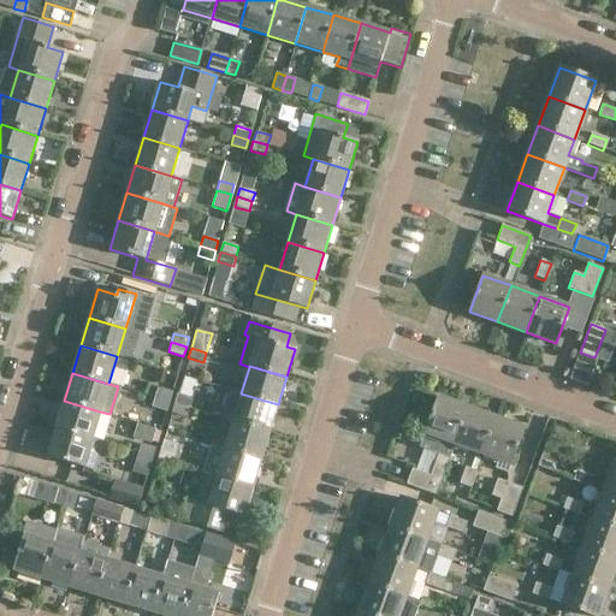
[(172,392),(158,389),(155,397),(170,402),(172,392)]
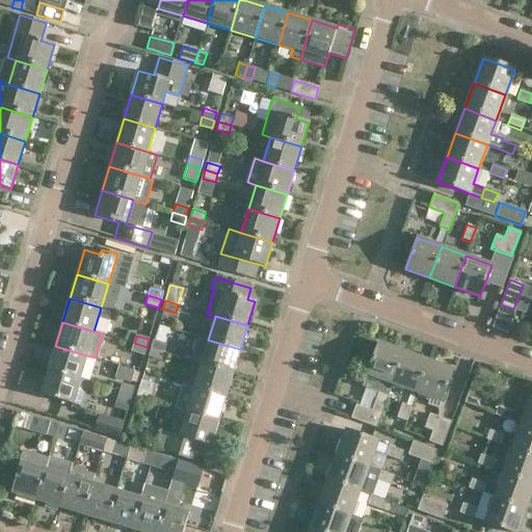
[(198,337),(191,361),(201,364),(233,373),(240,349),(208,340),(198,337)]
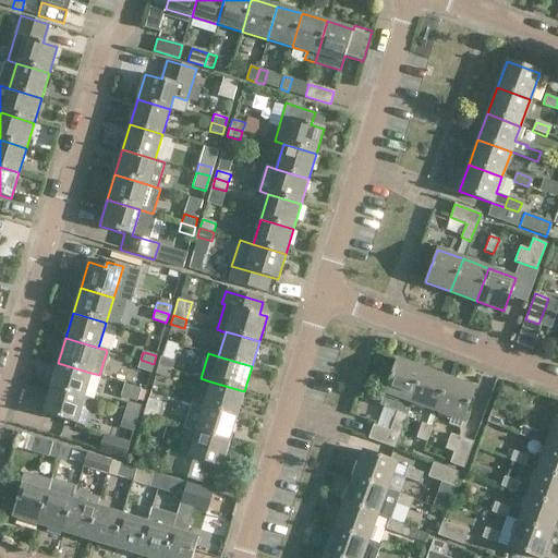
[(174,361),(160,358),(158,365),(171,370),(174,361)]
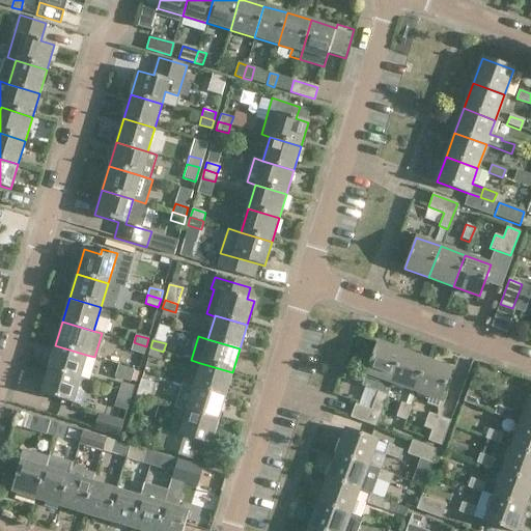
[(131,351),(144,355),(146,346),(134,342),(131,351)]
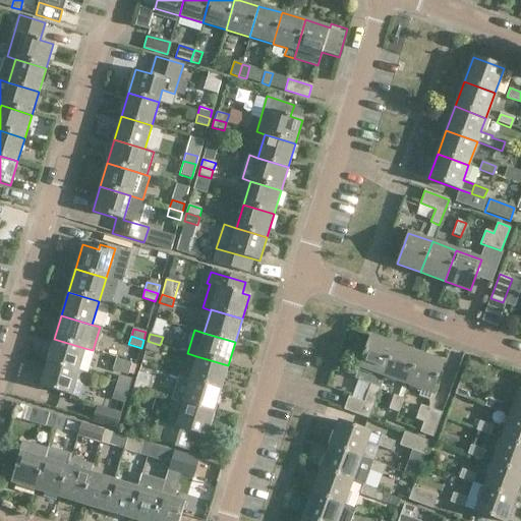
[(377,393),(384,375),(395,345),(370,336),(358,369),(357,370),(357,372),(357,373),(358,374),(358,375),(359,377),(360,378),(361,379),(362,379),(371,383),(368,390),(377,393)]
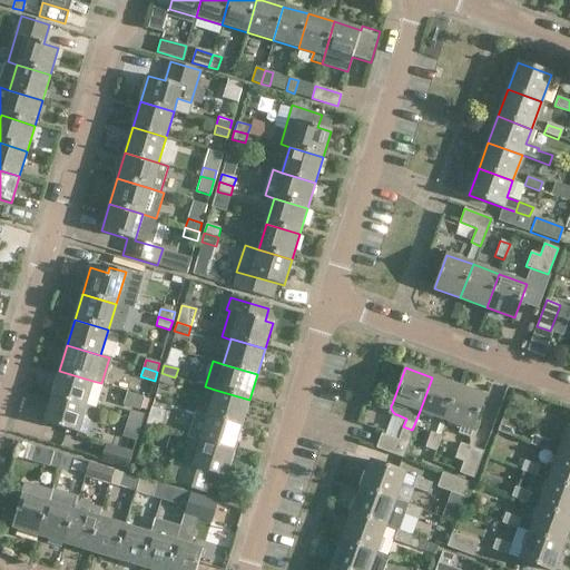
[(92,381),(59,371),(51,396),(85,406),(86,405),(92,381)]
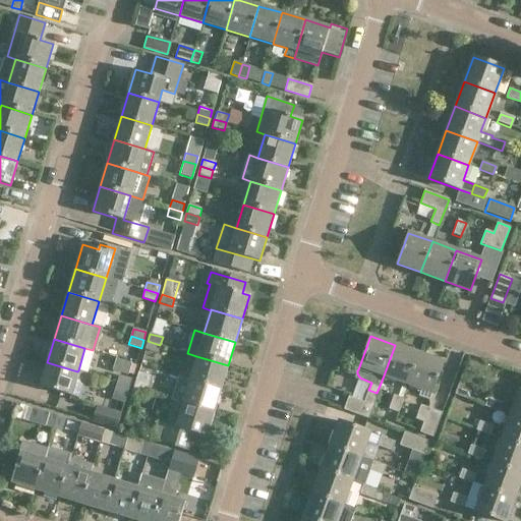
[(146,349),(158,353),(160,345),(148,341),(146,349)]
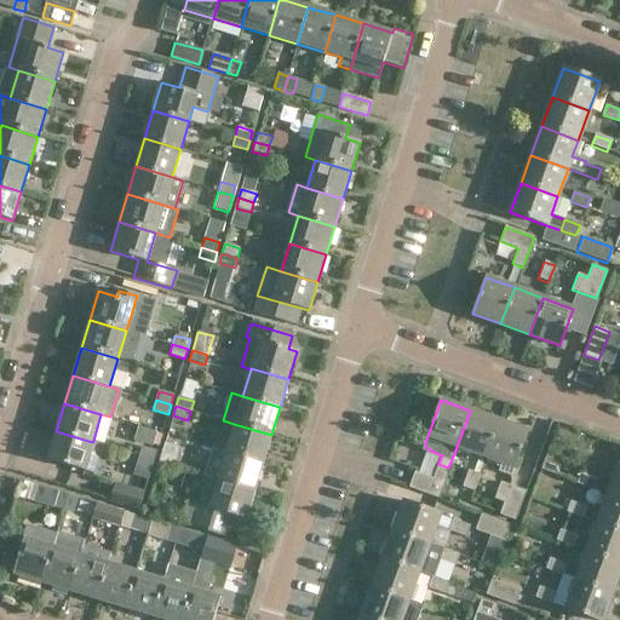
[(484,458),(499,420),(470,411),(457,447),(484,458)]
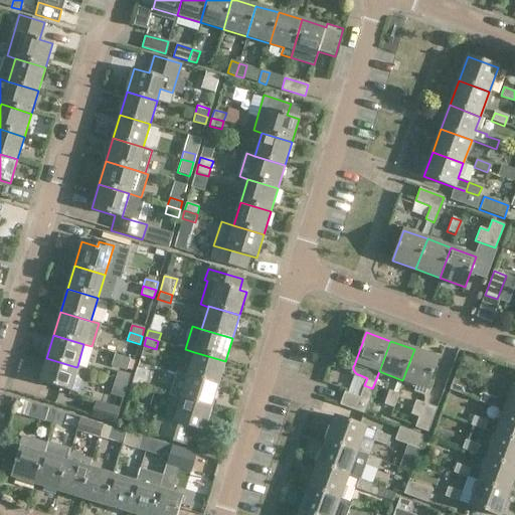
[(402,380),(427,388),(439,358),(414,349),(402,380)]
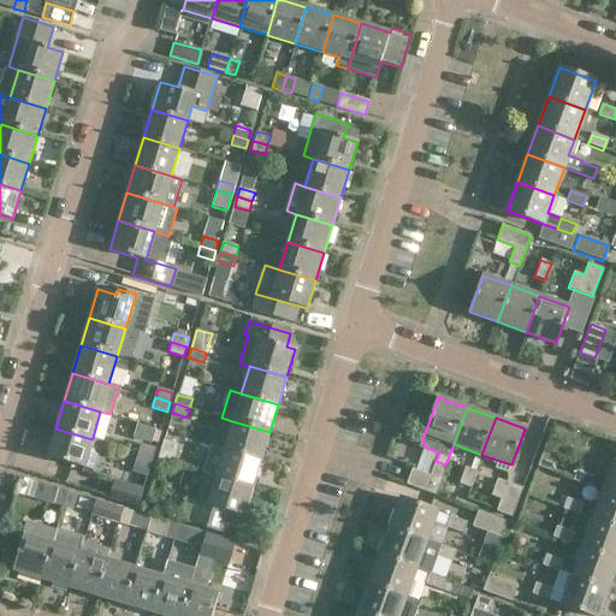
[(261,460),(270,432),(232,421),(225,449),(261,460)]
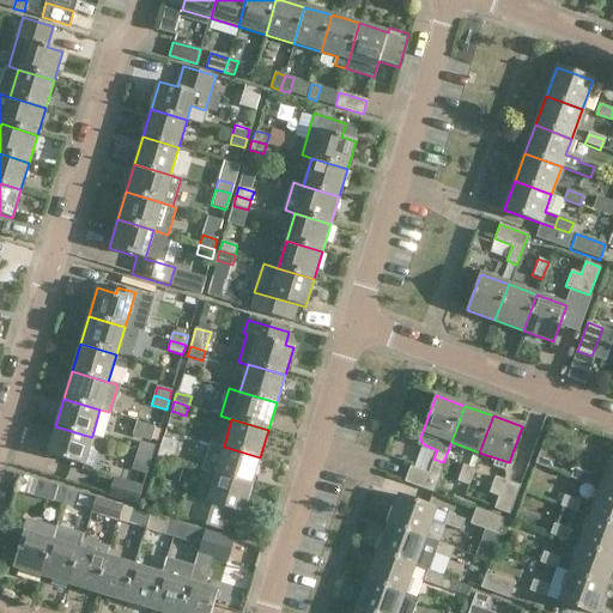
[(55,426),(47,454),(92,468),(102,439),(92,436),(91,437),(55,426)]
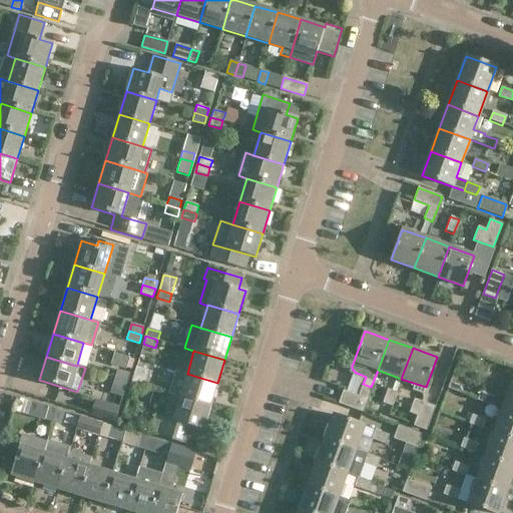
[(457,365),(448,388),(460,393),(469,369),(457,365)]
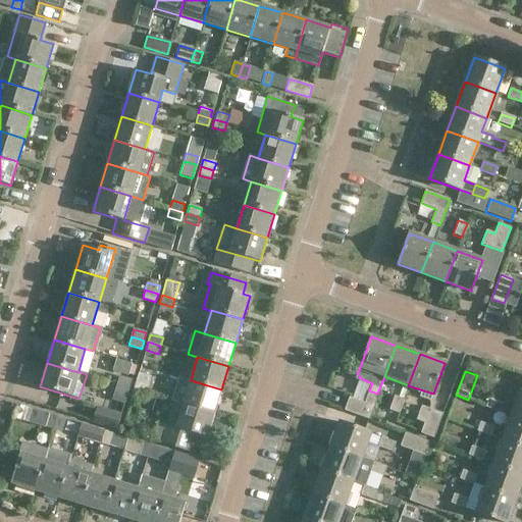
[(147,393),(151,377),(139,374),(134,388),(147,393)]
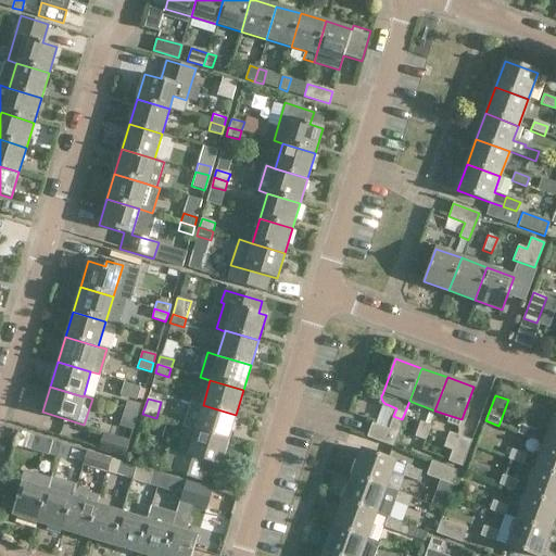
[(138,413),(140,406),(127,402),(125,408),(138,413)]
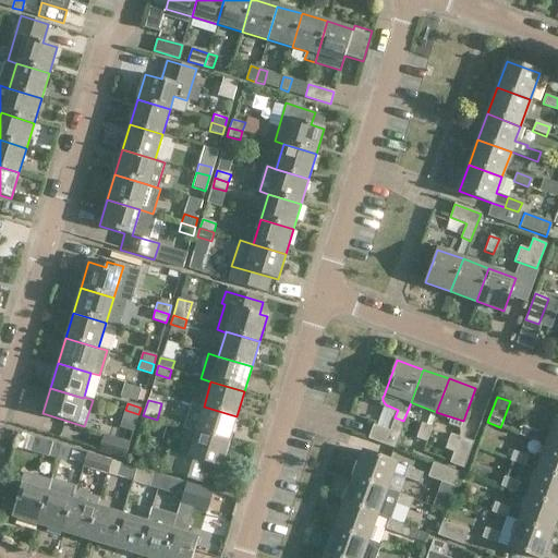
[(229,441),(237,416),(204,407),(196,432),(229,441)]
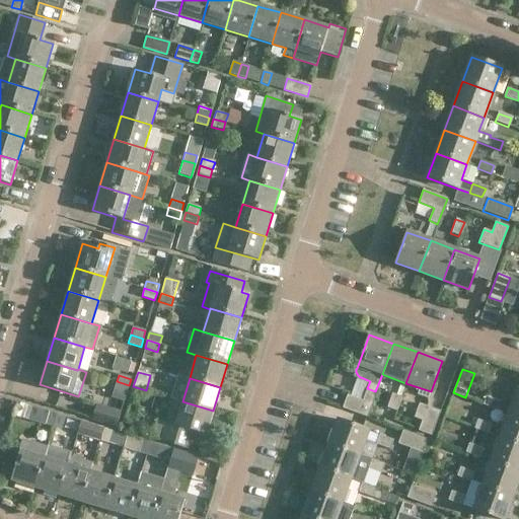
[(117,381),(112,399),(124,402),(129,385),(117,381)]
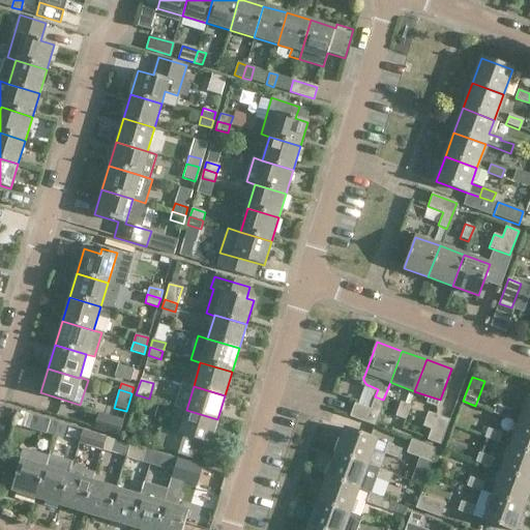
[(136,394),(134,405),(146,408),(149,399),(136,394)]
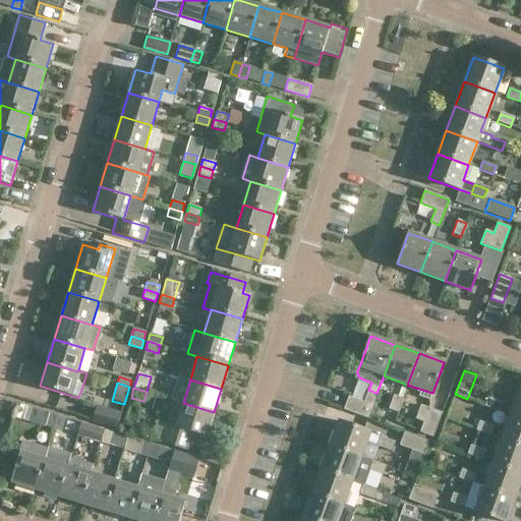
[(367,418),(377,393),(368,390),(364,403),(349,397),(344,409),(367,418)]
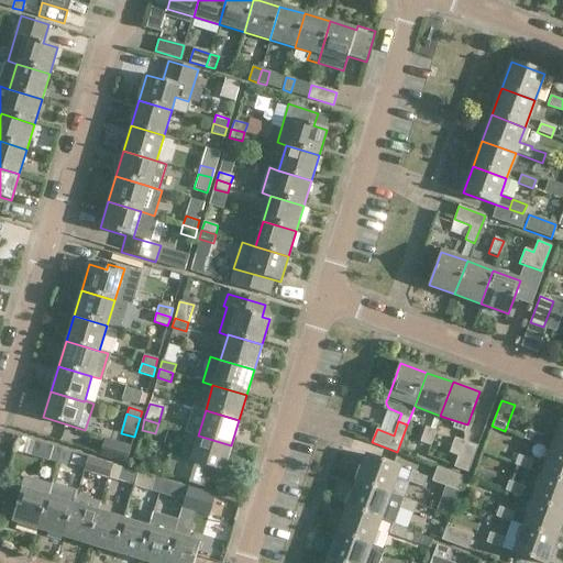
[(562,452),(562,422),(561,422),(551,449),(562,452)]
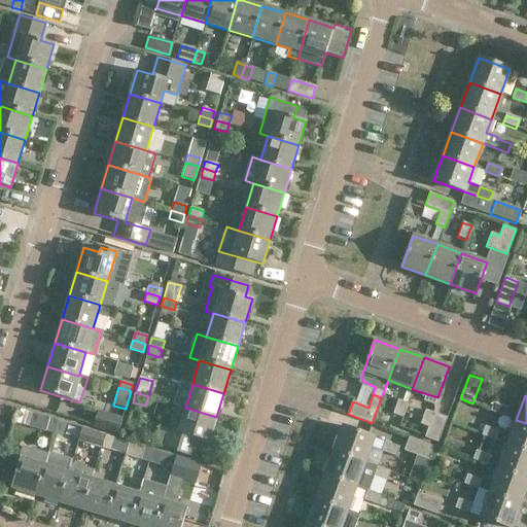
[(392,414),(401,418),(407,403),(397,400),(392,414)]
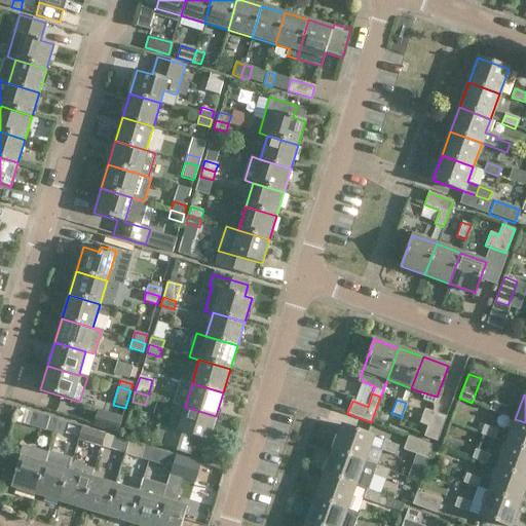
[(506,406),(494,401),(491,409),(503,414),(506,406)]
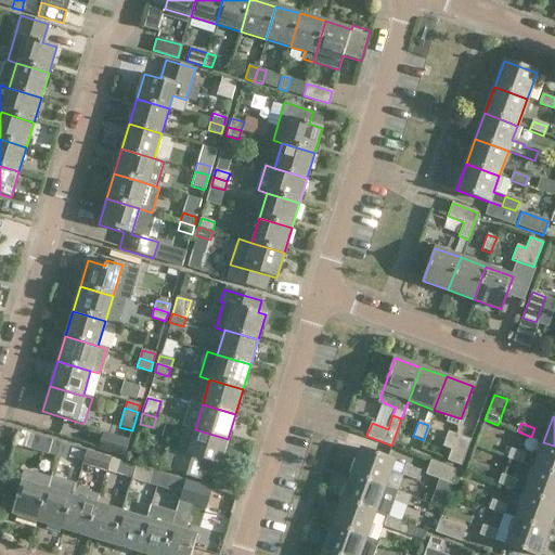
[(185,427),(172,470),(199,479),(205,461),(220,465),(228,439),(195,429),(185,427)]
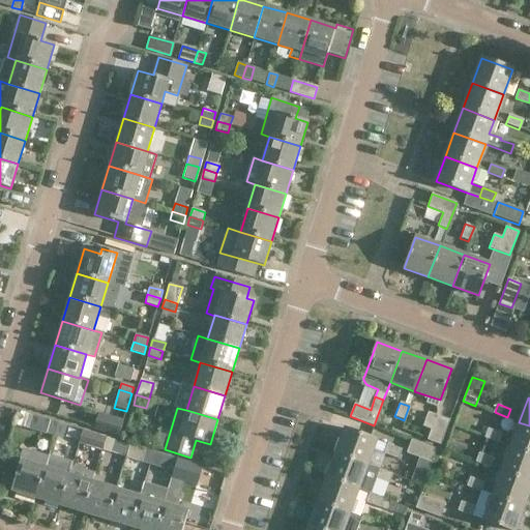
[(93,427),(118,434),(123,416),(98,409),(93,427)]
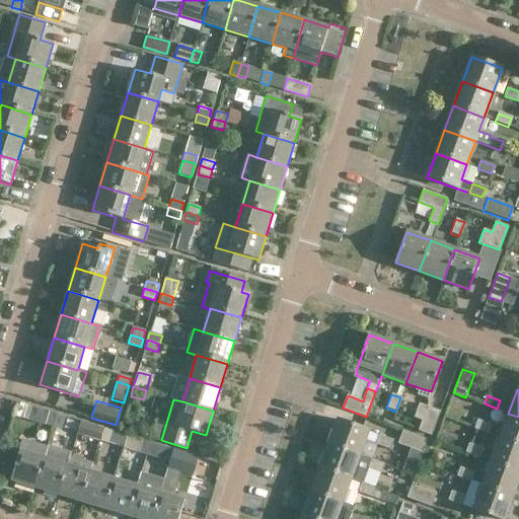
[(423,421),(419,431),(431,435),(440,412),(419,403),(414,418),(423,421)]
